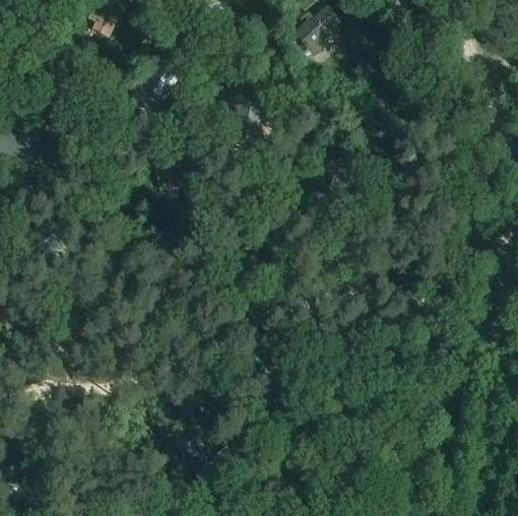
[(108,38),(130,0),(95,0),(86,16),(95,21),(91,28),(108,38)]
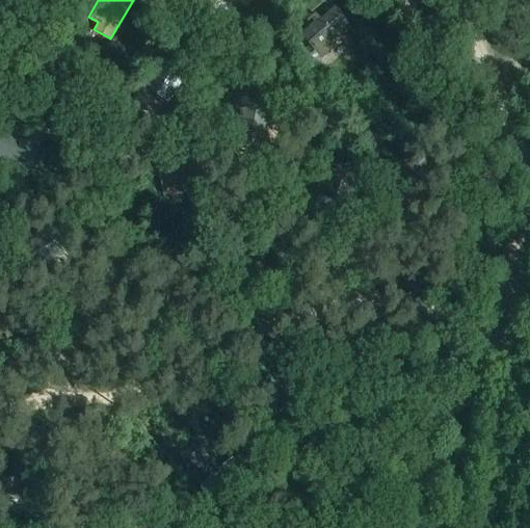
[(322,58),(337,46),(330,38),(349,21),(334,4),(300,33),(309,43),(301,49),(311,60),(318,54),(322,58)]
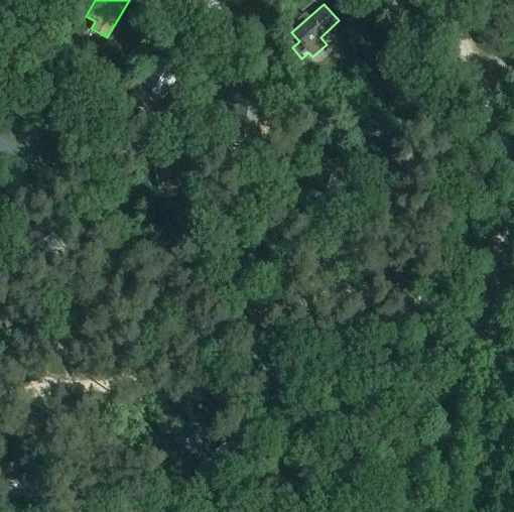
[(234,136),(251,140),(255,119),(258,120),(260,112),(269,114),(274,93),(259,90),(257,100),(247,98),(249,88),(232,85),(228,102),(240,104),(234,136)]
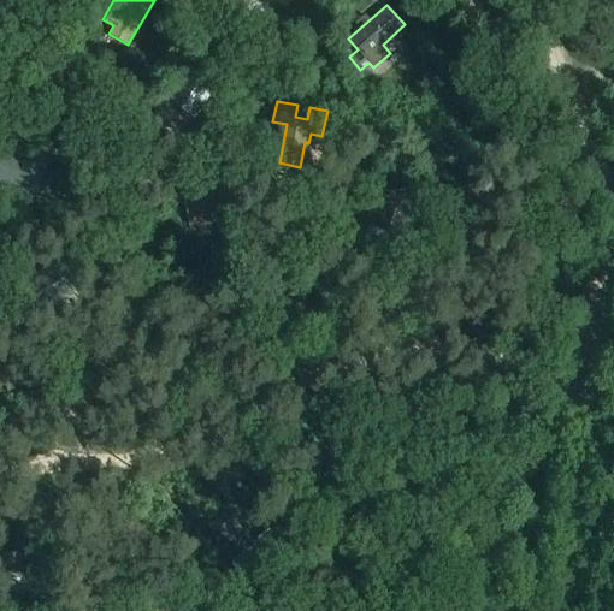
[(41,183),(48,164),(1,149),(0,152),(0,178),(40,191),(41,183)]
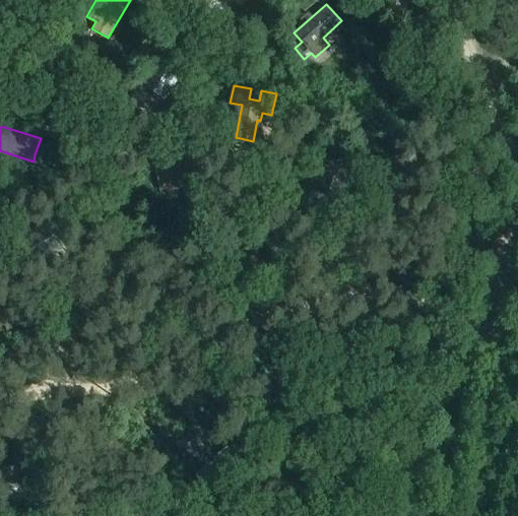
[(325,153),(310,187),(341,202),(357,169),(325,153)]
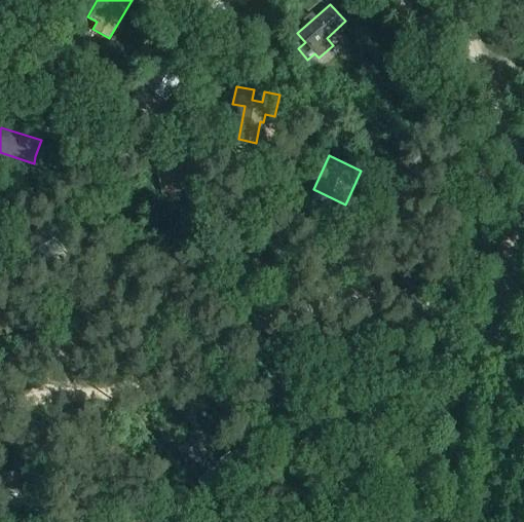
[(163,193),(196,186),(190,159),(158,165),(163,193)]
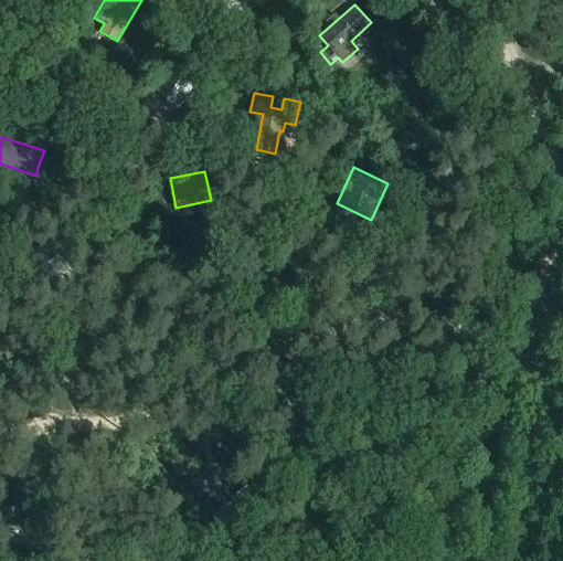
[(35,288),(68,268),(52,241),(19,260),(35,288)]
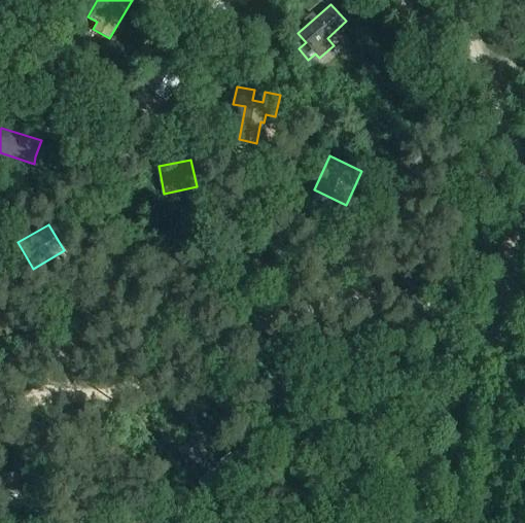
[(203,441),(180,457),(198,481),(211,471),(218,480),(231,472),(221,459),(218,461),(203,441)]
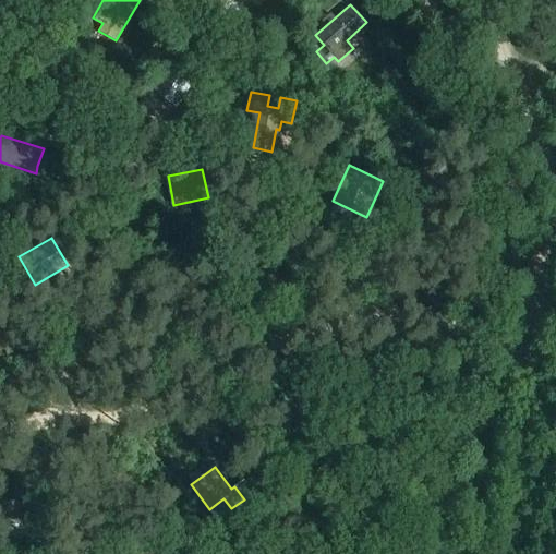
[(0,498),(0,522),(3,524),(3,537),(24,538),(26,501),(0,498)]
